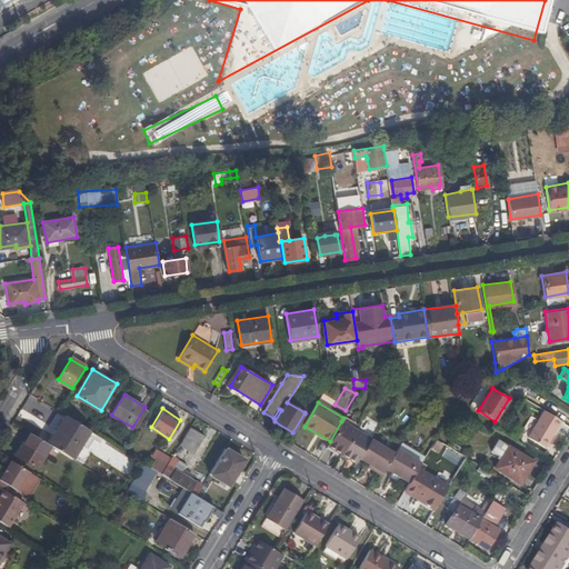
[(543,447),(561,420),(543,410),(527,438),(543,447)]
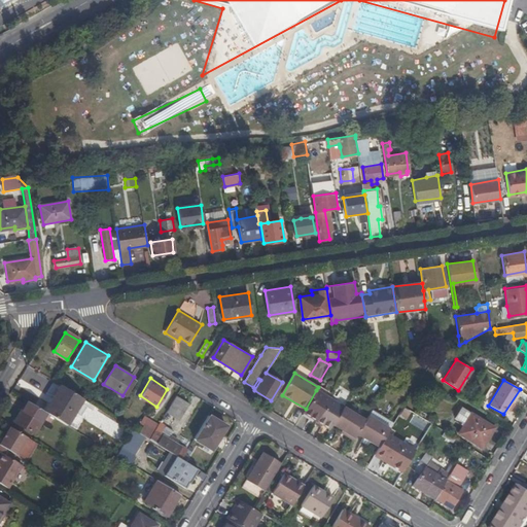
[(43,410),(46,412),(66,424),(81,397),(60,384),(43,410)]
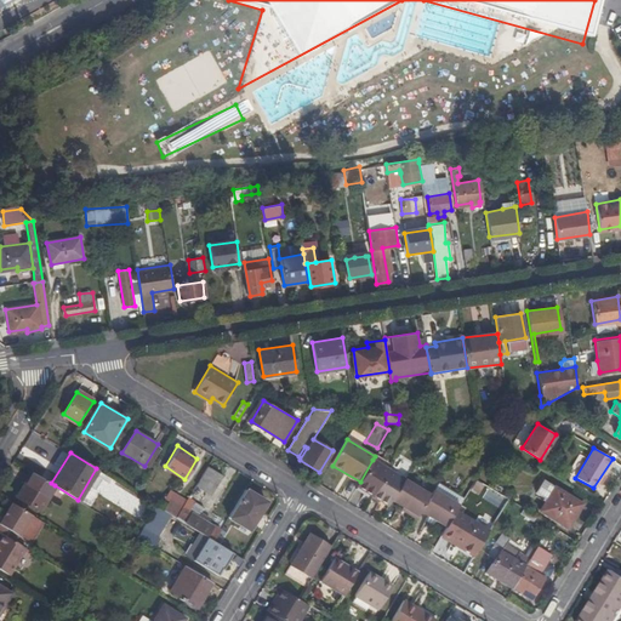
[(388,505),(392,500),(404,479),(372,460),(360,482),(357,485),(388,505)]
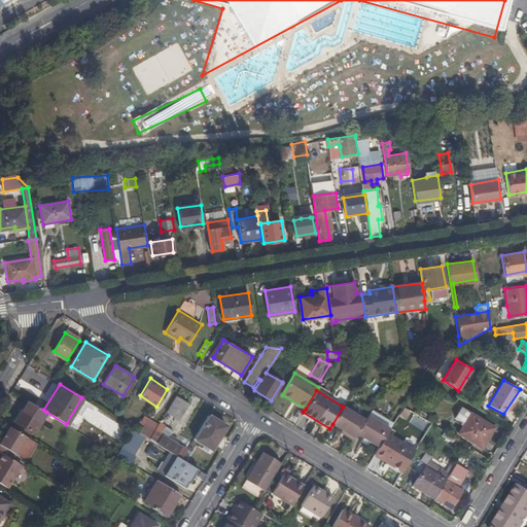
[(190,402),(177,394),(171,403),(185,412),(190,402)]
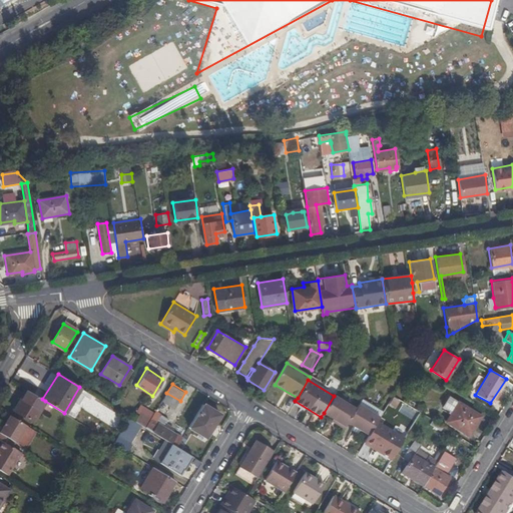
[(42,399),(26,390),(14,410),(33,422),(45,401),(42,399)]
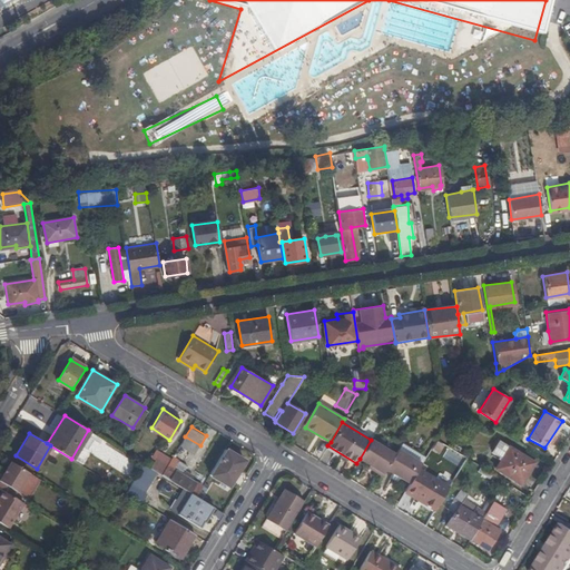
[(200,445),(185,436),(180,443),(195,453),(200,445)]
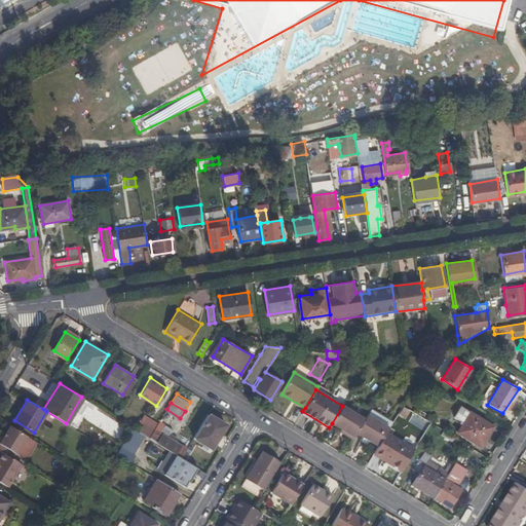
[(357,433),(365,418),(343,405),(342,406),(332,423),(353,437),(357,433)]
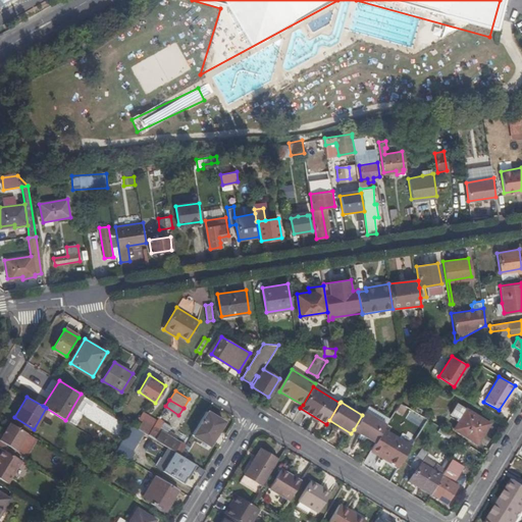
[(456,403),(450,414),(459,419),(454,428),(476,442),(488,423),(456,403)]
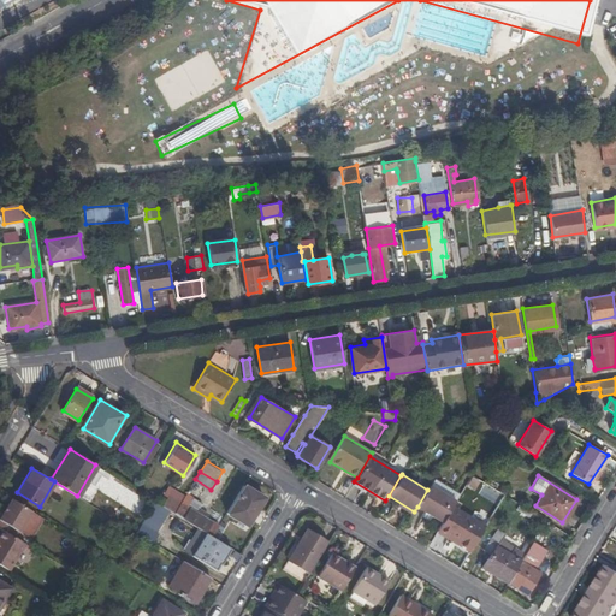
[(265,498),(243,485),(226,513),(247,526),(265,498)]
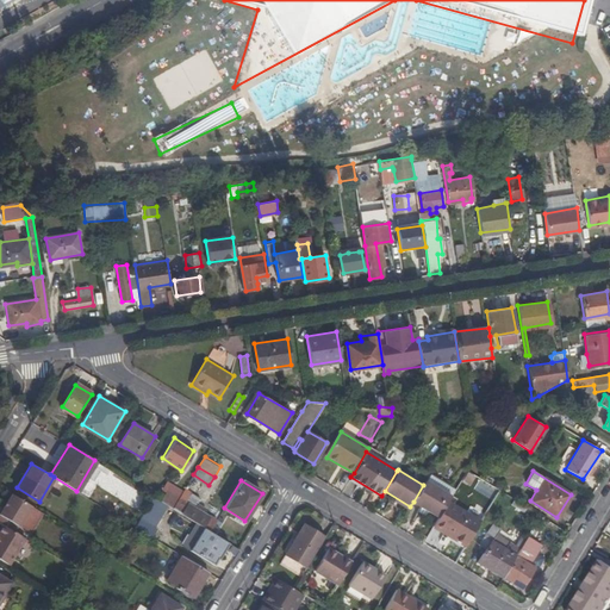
[(453,496),(427,480),(423,485),(414,502),(439,517),(447,504),(453,496)]
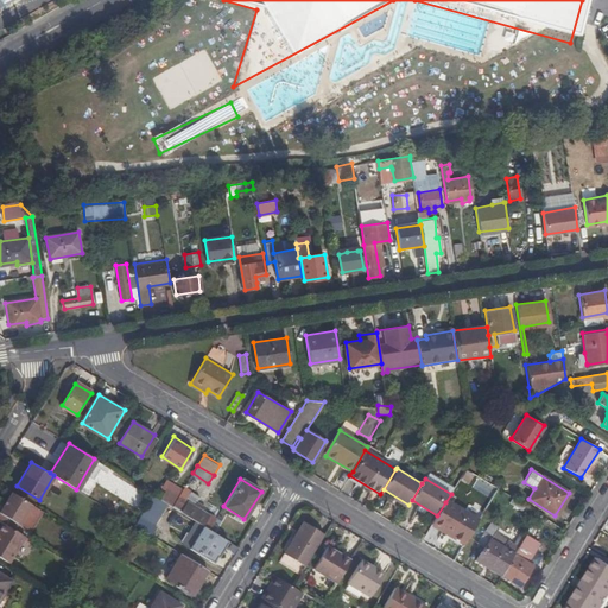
[(204,526),(209,530),(214,523),(215,519),(203,511),(206,507),(197,501),(195,505),(184,499),(190,489),(184,487),(178,496),(172,506),(182,512),(204,526)]
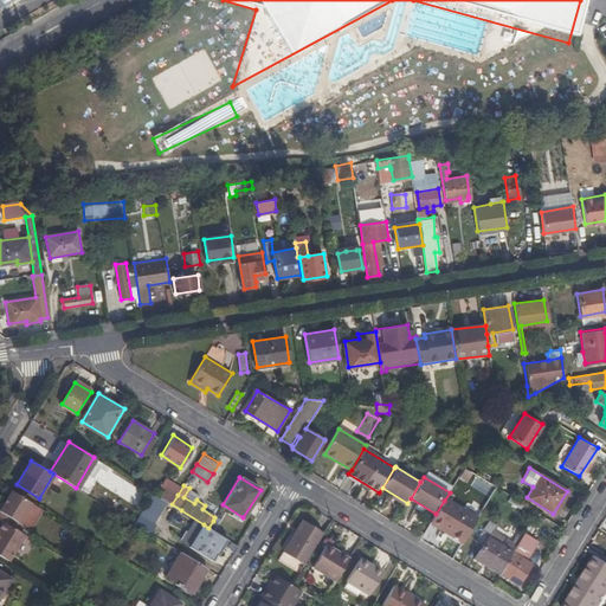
[(166,488),(160,497),(168,503),(172,504),(178,495),(166,488)]
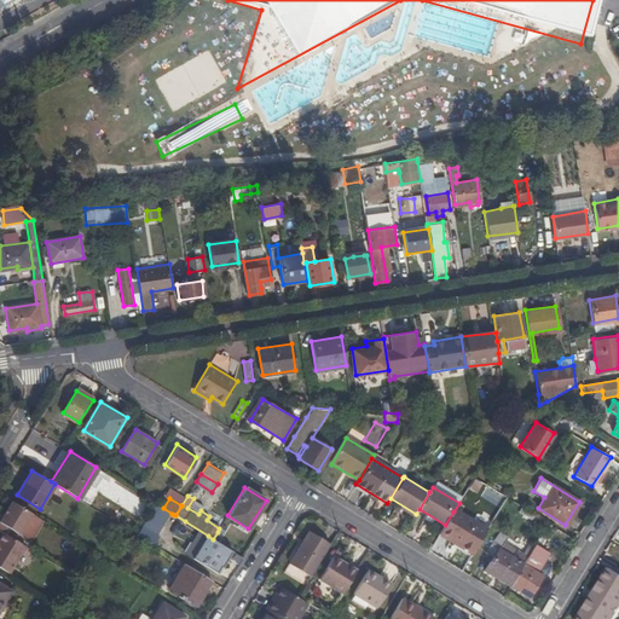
[(198,514),(201,510),(204,504),(194,498),(187,508),(198,514)]
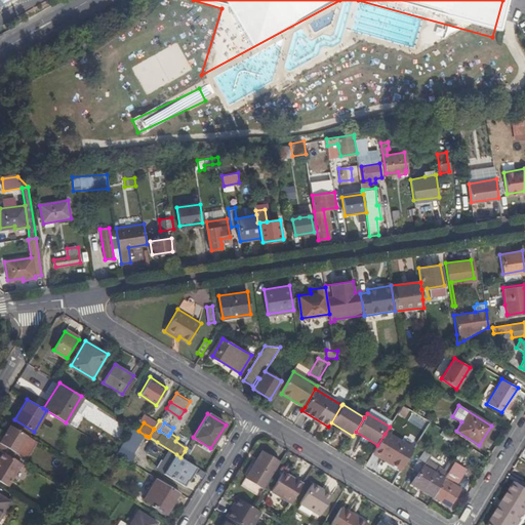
[(12,458),(27,435),(10,425),(0,441),(0,450),(2,451),(12,458)]
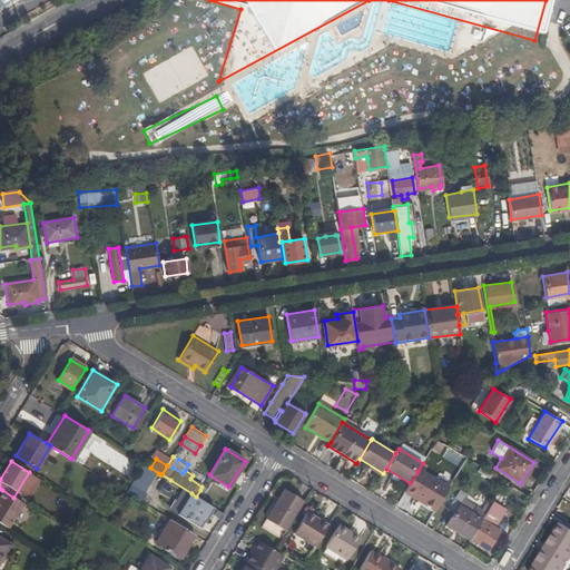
[(128,468),(137,473),(141,467),(133,461),(128,468)]
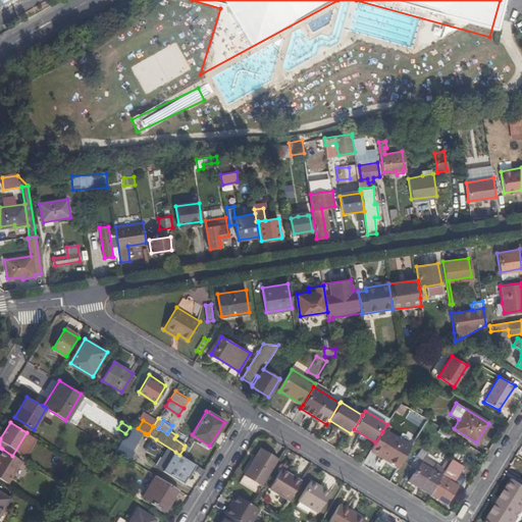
[(138,428),(131,425),(129,427),(125,433),(115,452),(129,461),(135,454),(133,453),(145,433),(138,428)]
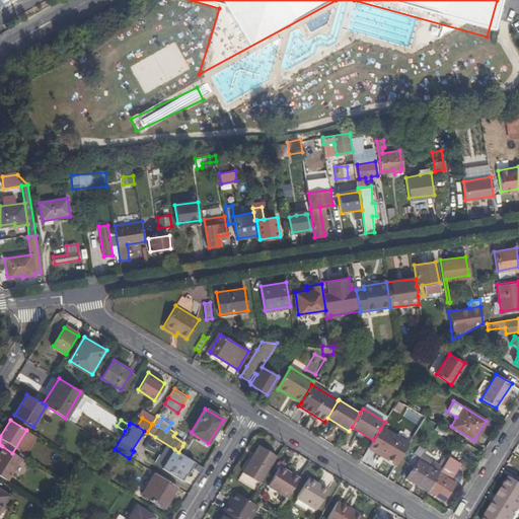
[(446,437),(449,432),(439,426),(436,430),(446,437)]
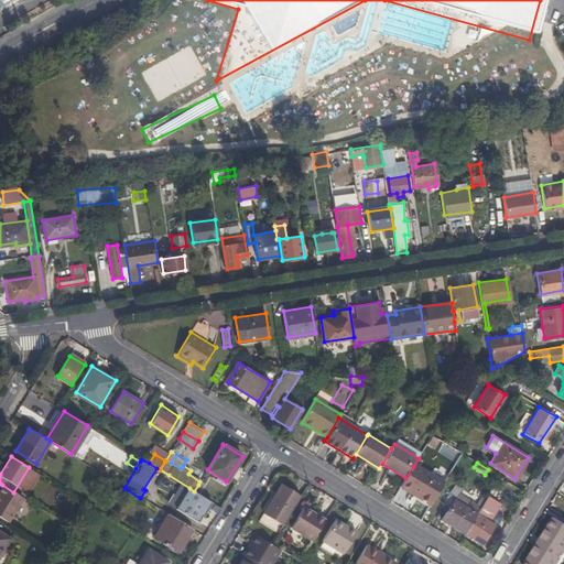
[(402,484),(433,502),(444,484),(413,466),(405,478),(402,484)]
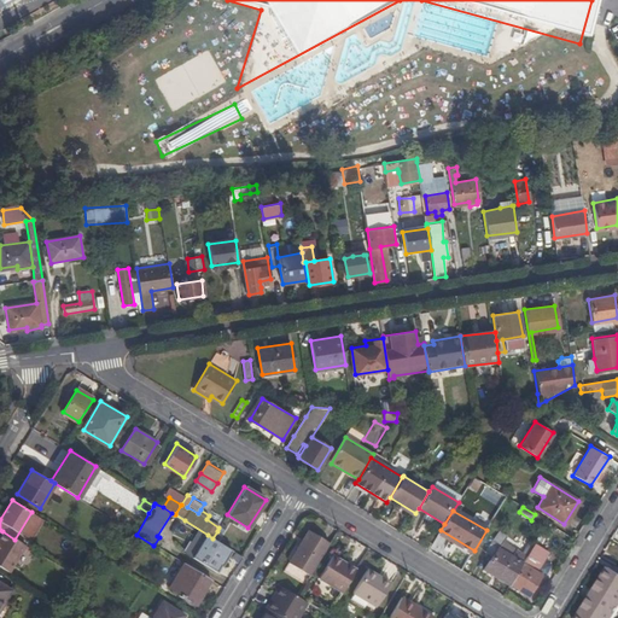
[(310,575),(330,542),(309,529),(290,561),(310,575)]
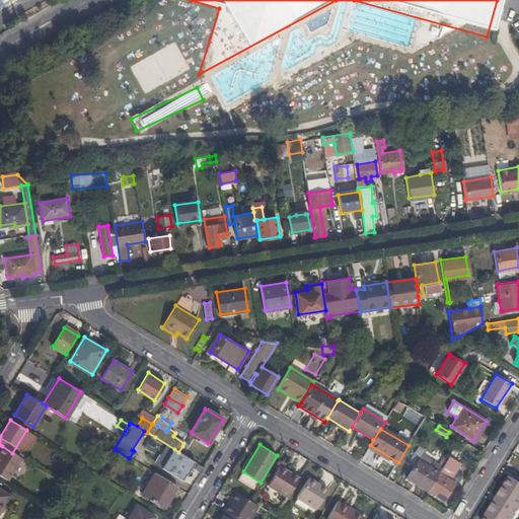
[(428,491),(449,456),(445,454),(439,465),(422,454),(426,449),(418,444),(406,462),(413,466),(406,477),(428,491)]
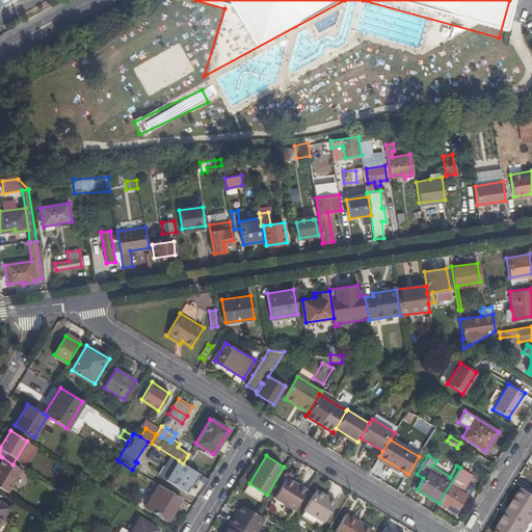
[(2,457),(0,461),(0,487),(8,493),(22,470),(12,464),(2,457)]
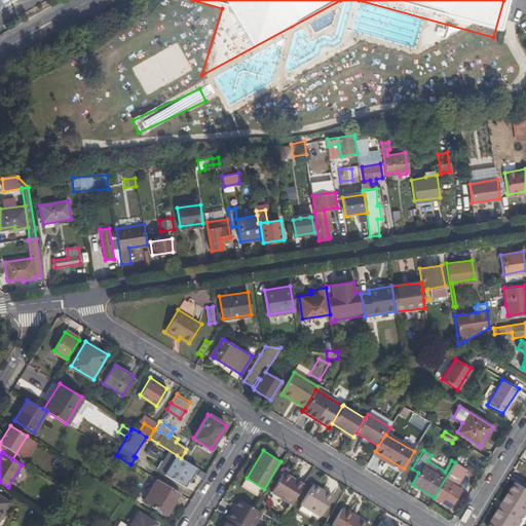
[(167,453),(157,471),(162,475),(173,457),(167,453)]
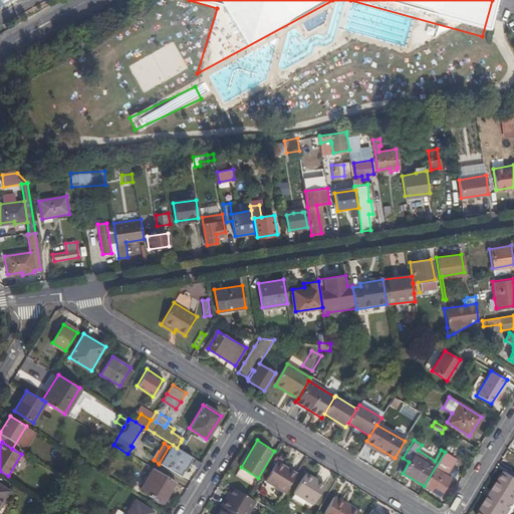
[(177,448),(173,445),(161,465),(181,477),(184,472),(185,473),(193,459),(177,448)]
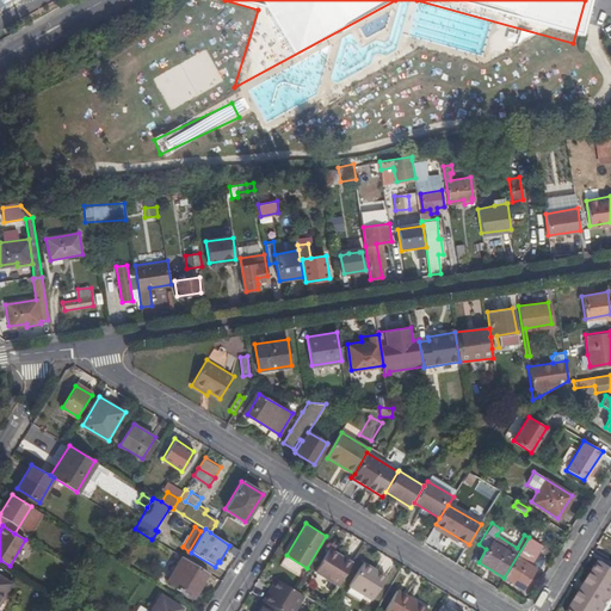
[(504,578),(504,579),(522,590),(534,568),(530,566),(536,555),(526,550),(532,539),(529,537),(504,578)]
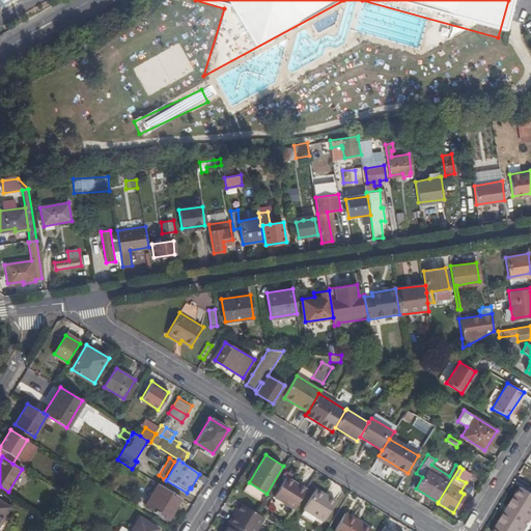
[(292,510),(305,490),(285,477),(279,487),(296,498),(291,504),(276,494),(276,495),(275,495),(273,497),(292,510)]
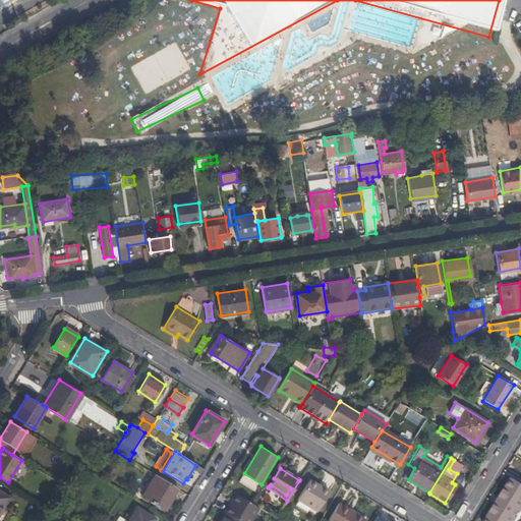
[(167,508),(178,488),(156,474),(143,495),(151,500),(150,501),(154,504),(156,501),(167,508)]
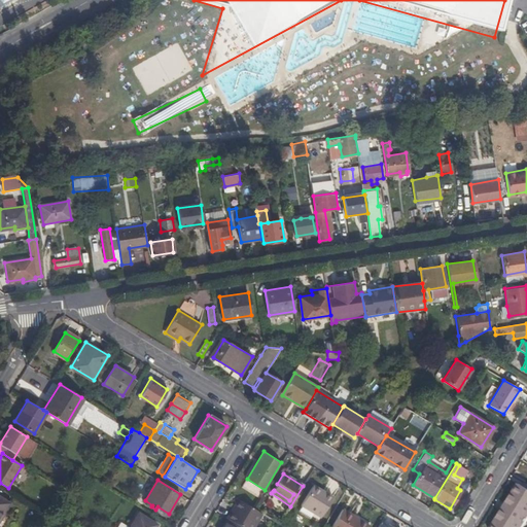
[(277,484),(273,491),(274,491),(274,490),(289,500),(293,494),(277,484)]
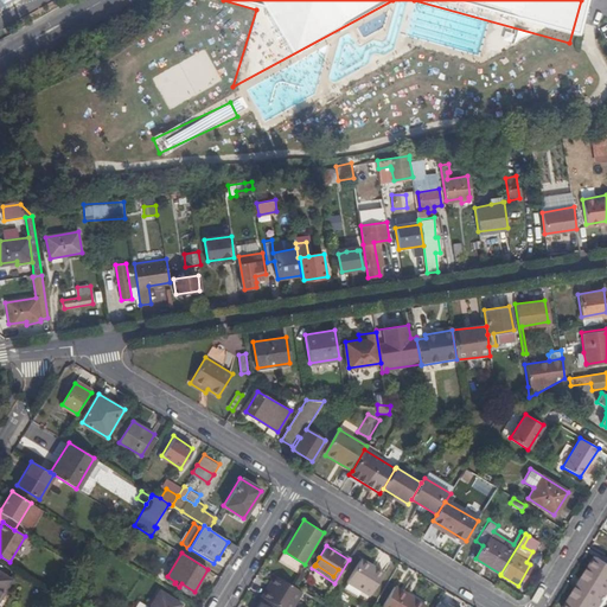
[(368,598),(383,573),(360,558),(345,583),(368,598)]
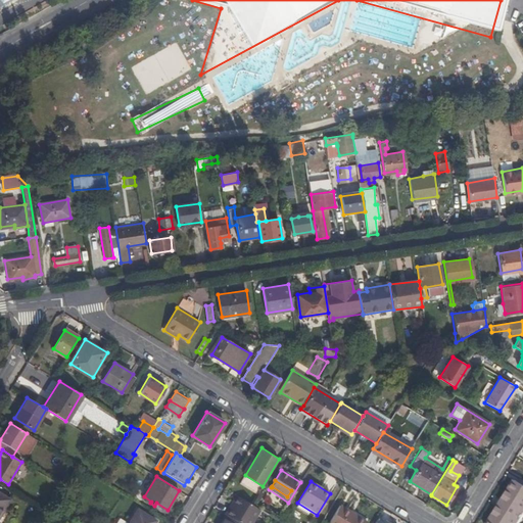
[(512,522),(522,507),(522,489),(517,485),(493,522),(512,522)]
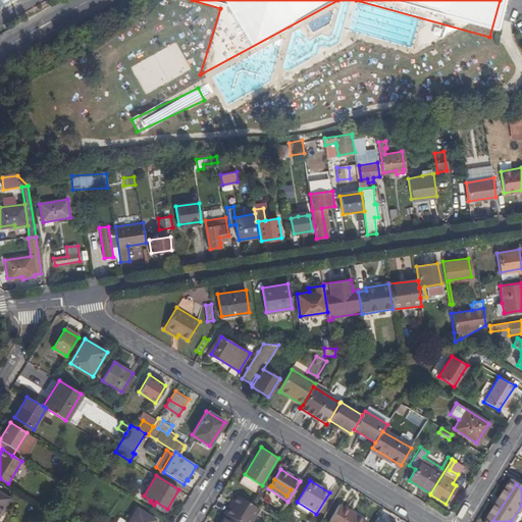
[(238,494),(231,505),(233,507),(241,497),(238,494)]
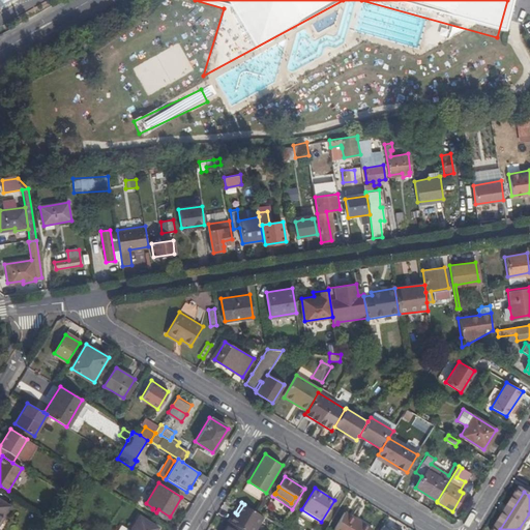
[(233,524),(242,529),(254,529),(263,516),(256,510),(244,504),(237,514),(235,512),(230,522),(233,524)]
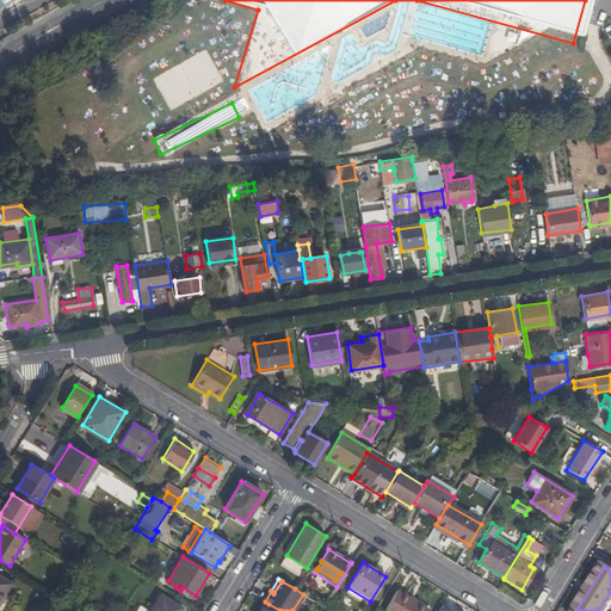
[(427,610),(397,592),(386,610),(427,610)]
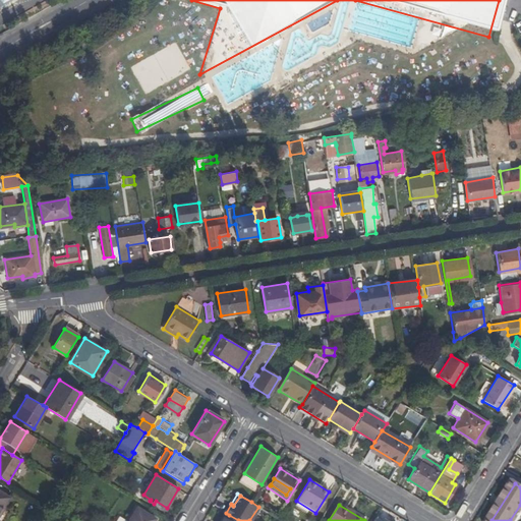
[(154,520),(156,519),(137,508),(128,520),(154,520)]
